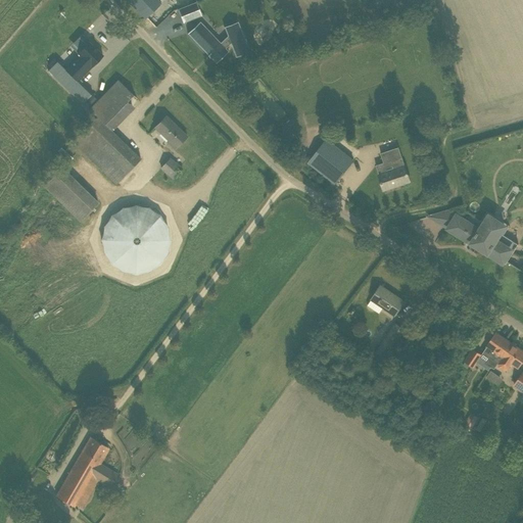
[(157,0),(127,0),(145,18),(161,3),(157,0)]
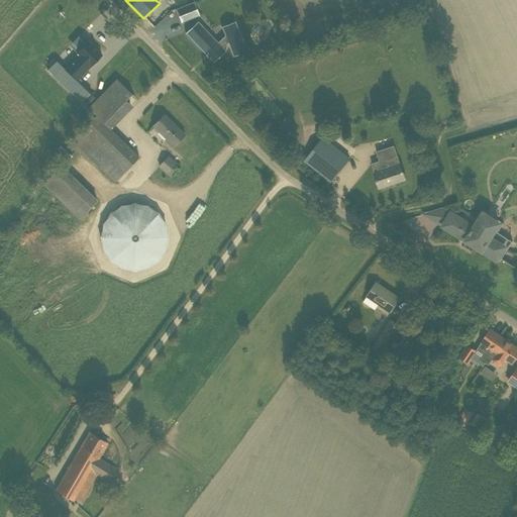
[(176,9),(181,23),(199,15),(194,2),(176,9)]
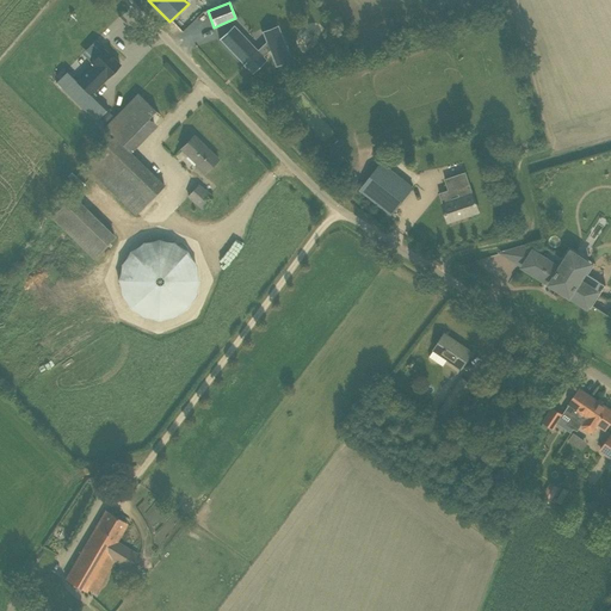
[(226,32),(220,39),(244,65),(242,65),(246,68),(247,68),(253,74),(269,59),(264,55),(270,49),(277,66),(292,60),(283,34),(266,41),(259,49),(234,24),(228,30),(228,29),(226,32)]
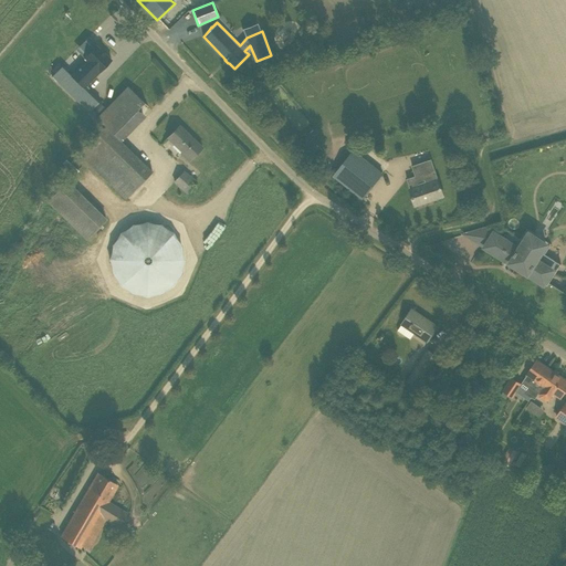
[(80,103),(91,92),(84,85),(97,70),(100,72),(112,60),(96,45),(84,58),(87,60),(72,76),(62,67),(54,76),(80,103)]
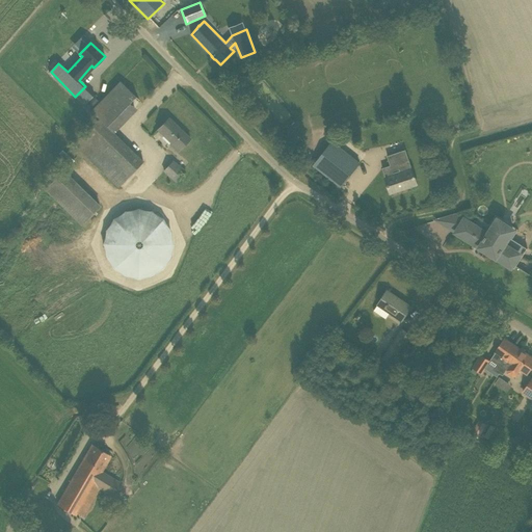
[(171,145),(178,152),(190,139),(169,117),(158,129),(173,143),(171,145)]
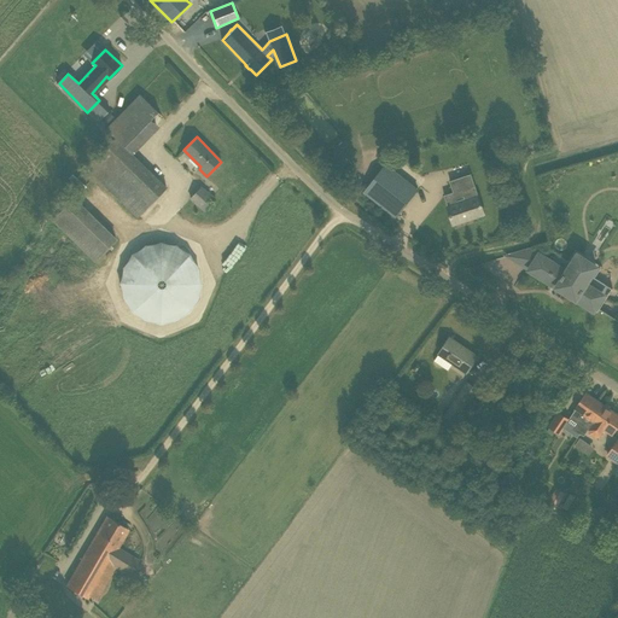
[(88,164),(132,207),(140,215),(167,187),(132,155),(118,141),(115,138),(88,164)]
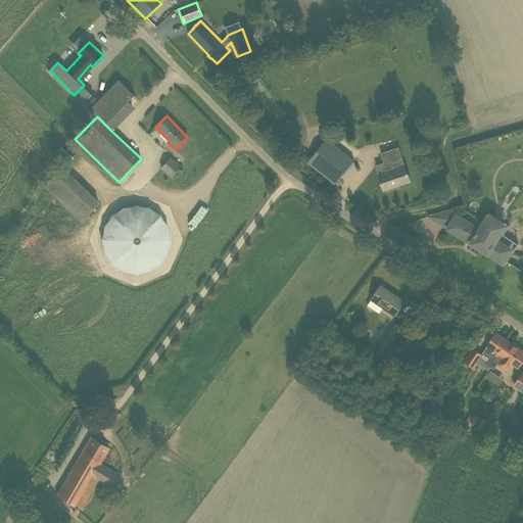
[(353,160),(327,139),(308,162),(335,184),(353,160)]
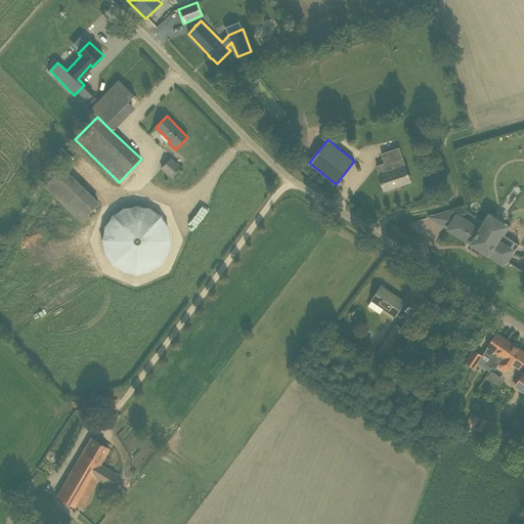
[(79,151),(76,155),(87,166),(90,162),(79,151)]
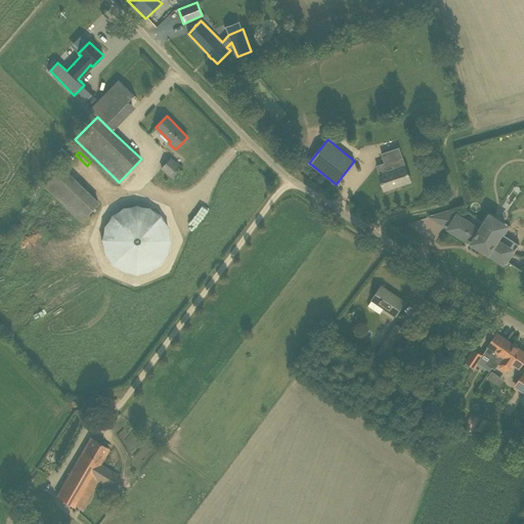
[(382,182),(385,190),(411,182),(402,157),(377,166),(382,182)]
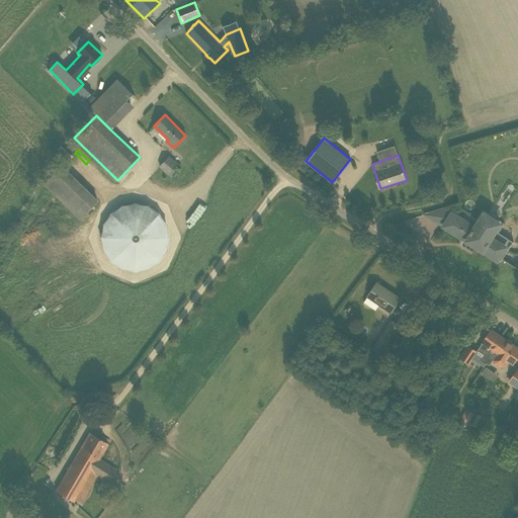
[(159,167),(170,177),(179,167),(168,157),(159,167)]
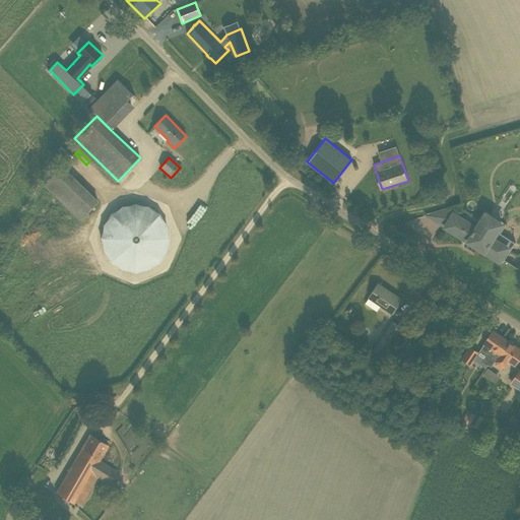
[(61,166),(44,183),(79,219),(98,201),(61,166)]
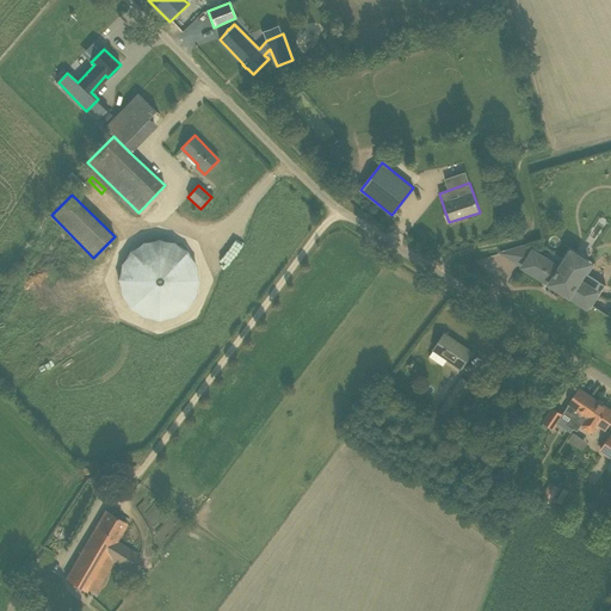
[(118,267),(117,279),(119,291),(127,302),(136,310),(148,315),(160,316),(172,313),(183,307),(191,297),(196,284),(196,270),(191,257),(183,246),(171,239),(158,236),(143,239),(131,246),(122,255),(118,267)]
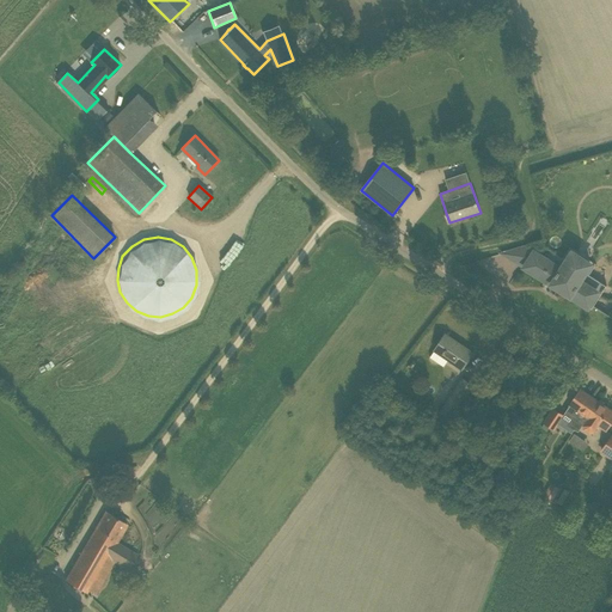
[(534,273),(560,288),(592,310),(607,286),(589,275),(597,264),(570,248),(563,258),(554,252),(551,256),(546,254),(543,258),(544,259),(534,273)]
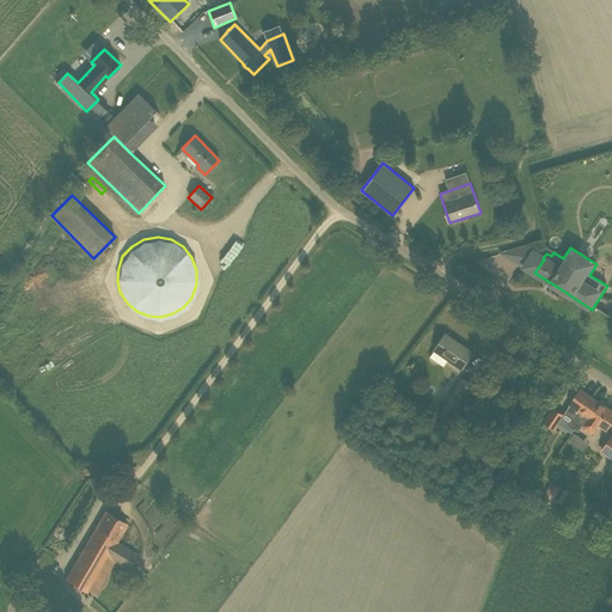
[(434,350),(463,369),(473,353),(445,335),(434,350)]
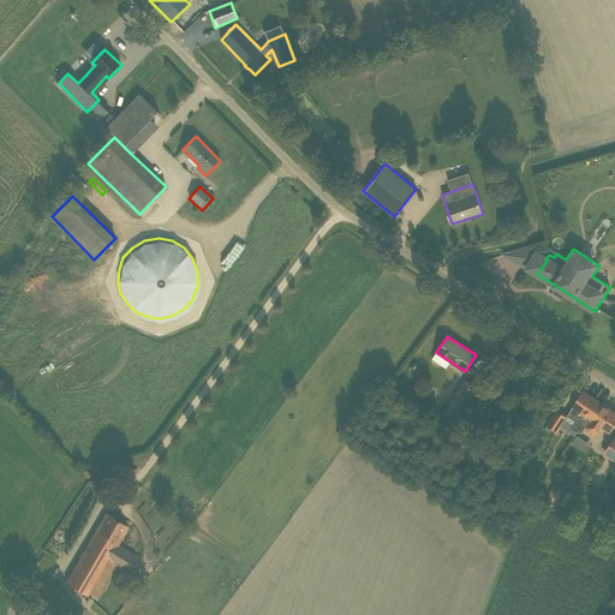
[(442,413),(453,421),(476,387),(466,381),(442,413)]
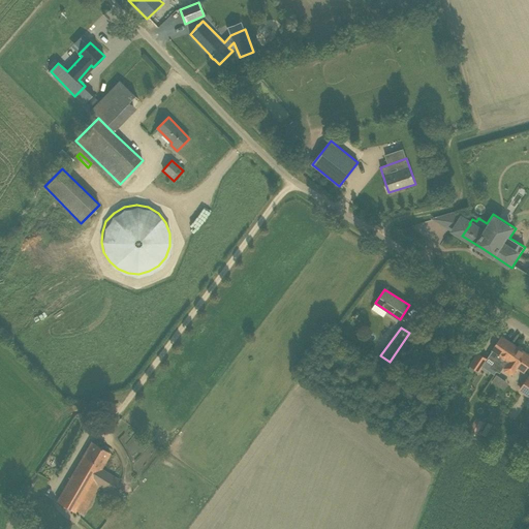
[(515,345),(502,337),(493,350),(489,356),(495,362),(491,368),(497,372),(501,366),(515,345)]
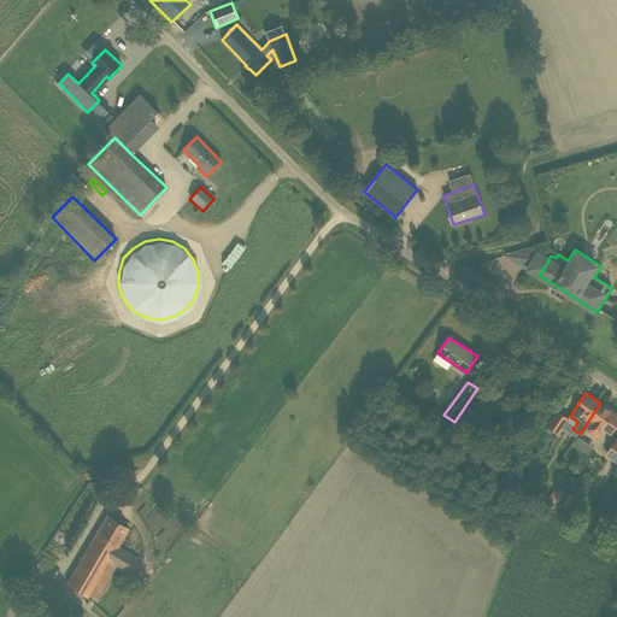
[(616,425),(616,413),(600,403),(585,427),(588,429),(589,434),(595,438),(600,436),(605,429),(611,434),(616,425)]
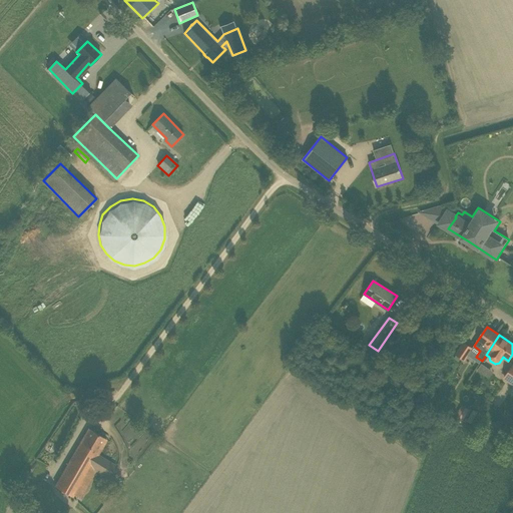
[(473,348),(465,342),(456,355),(464,360),(473,348)]
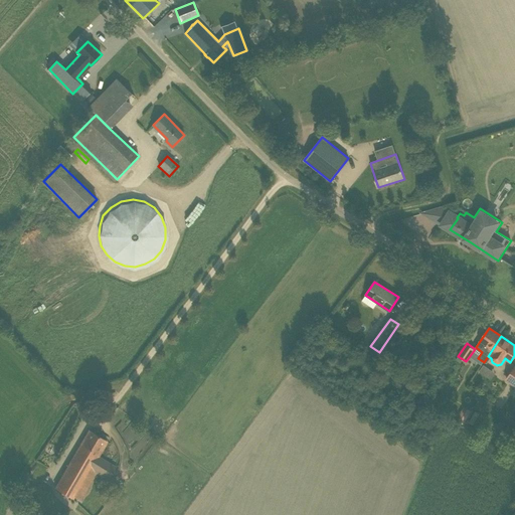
[(514,365),(504,381),(514,387),(514,365)]
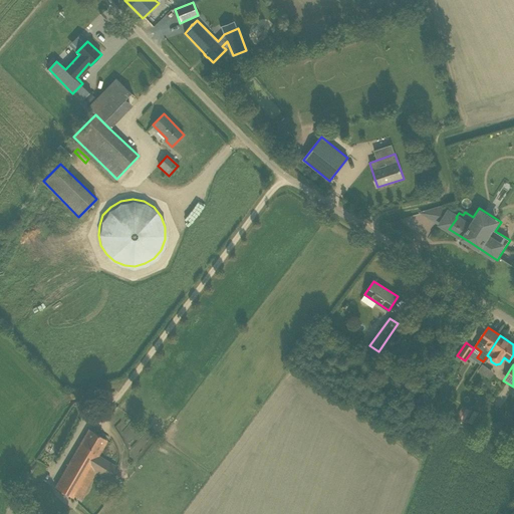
[(466,417),(459,413),(455,420),(462,424),(466,417)]
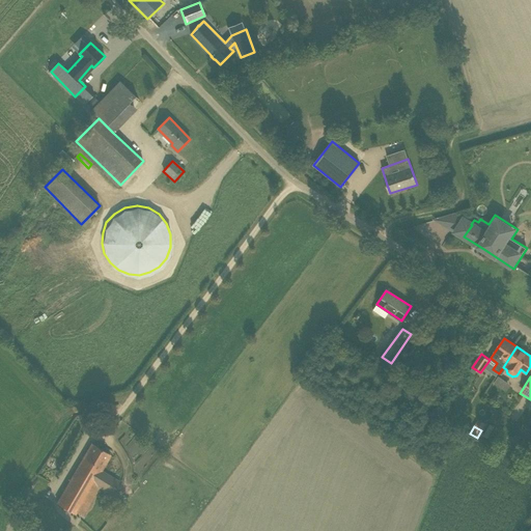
[(59,504),(74,513),(76,514),(89,491),(95,494),(100,486),(112,495),(119,482),(101,471),(110,454),(92,443),(56,503),(59,504)]
